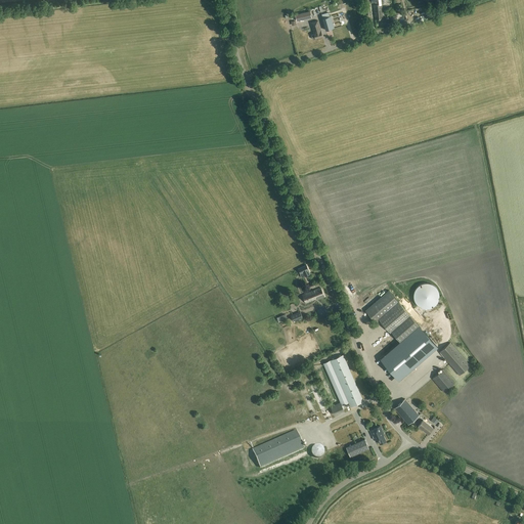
[(372,0),(372,3),(374,3),(375,5),(373,5),(375,19),(382,19),(382,14),(381,14),(381,12),(382,12),(380,0),(372,0)]
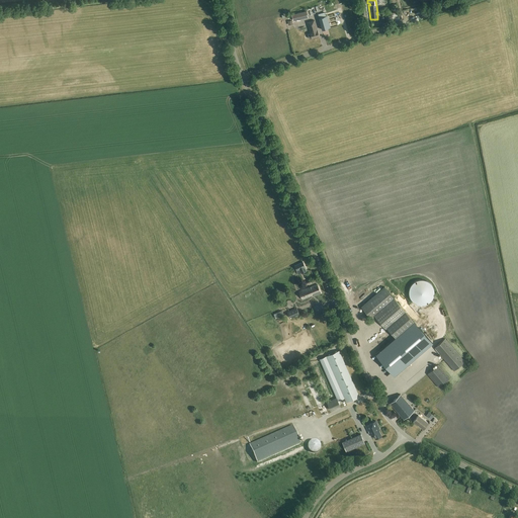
[(293,20),(308,17),(307,11),(291,14),(293,20)]
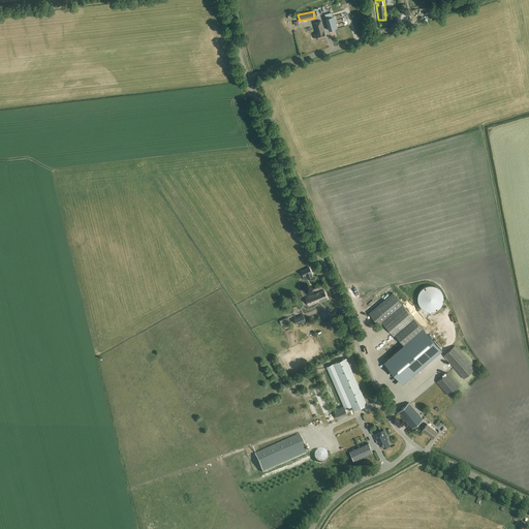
[(333,11),(324,13),(329,31),(336,29),(336,28),(336,27),(333,17),(334,17),(335,17),(333,11)]
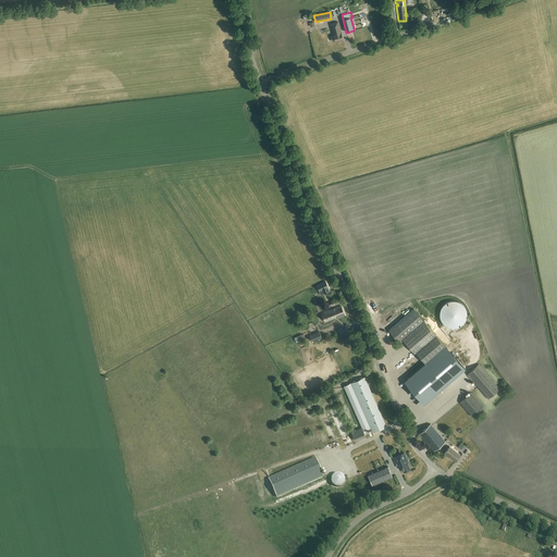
[(334,41),(342,39),(337,22),(330,23),(333,36),(331,36),(331,37),(331,40),(332,41),(334,40),(334,41)]
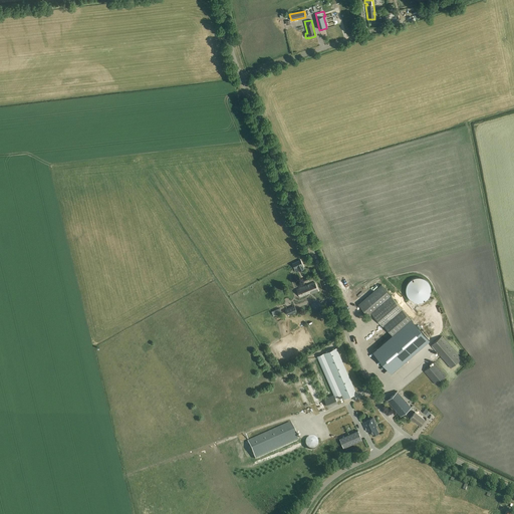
[(295,263),(292,264),(294,268),(297,267),(299,271),(303,269),(304,268),(302,264),(300,260),(299,261),(295,263)]
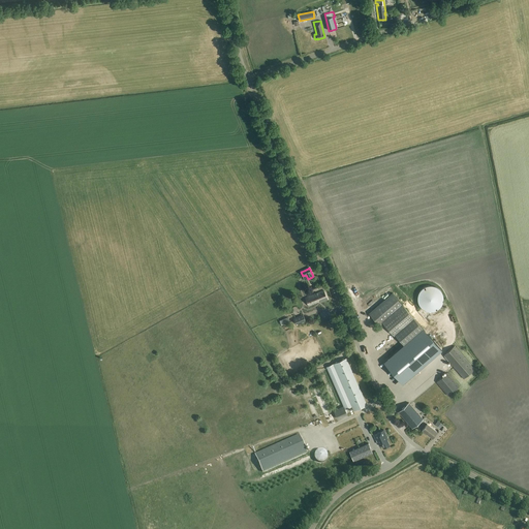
[(351,290),(368,279),(365,275),(348,286),(351,290)]
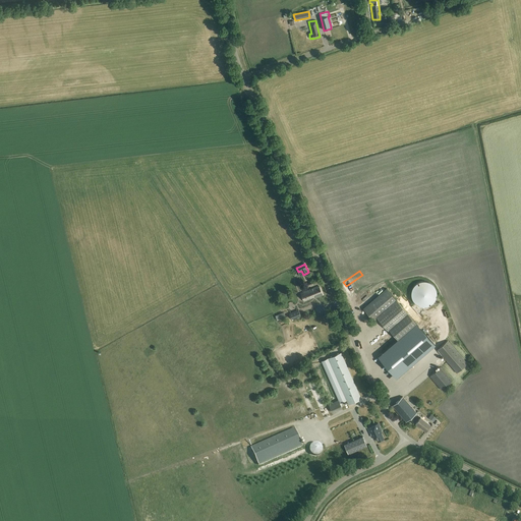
[(423,306),(424,306),(426,306),(428,305),(430,305),(431,304),(432,303),(433,302),(435,300),(436,299),(437,297),(437,296),(437,294),(437,293),(437,292),(437,290),(436,289),(436,288),(435,287),(433,286),(433,285),(432,284),(430,283),(429,283),(428,282),(426,282),(425,281),(424,281),(422,281),(421,281),(420,282),(418,282),(417,283),(416,284),(414,285),(414,286),(413,287),(412,289),(412,290),(411,292),(411,293),(411,294),(411,295),(411,297),(412,298),(412,299),(413,300),(413,301),(414,302),(416,304),(417,304),(418,305),(420,306),(421,306),(423,306)]
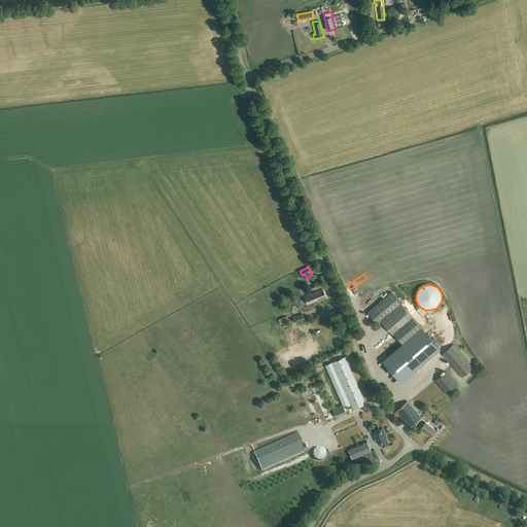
[(319,302),(326,299),(322,289),(304,296),(307,305),(317,301),(317,300),(318,299),(319,302)]
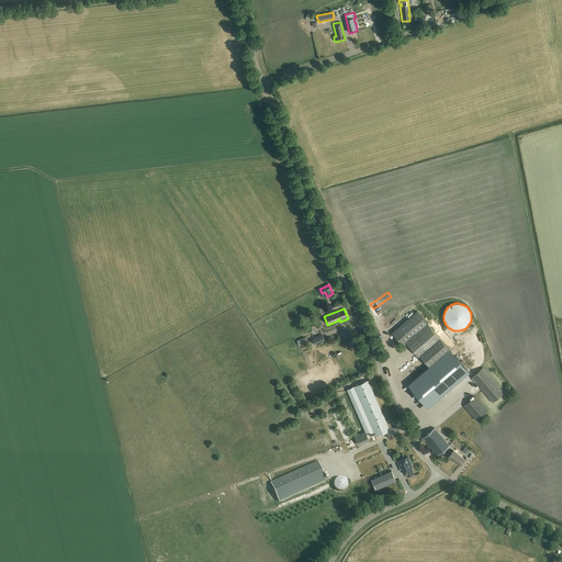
[(407,344),(429,325),(417,311),(391,333),(403,347),(407,344)]
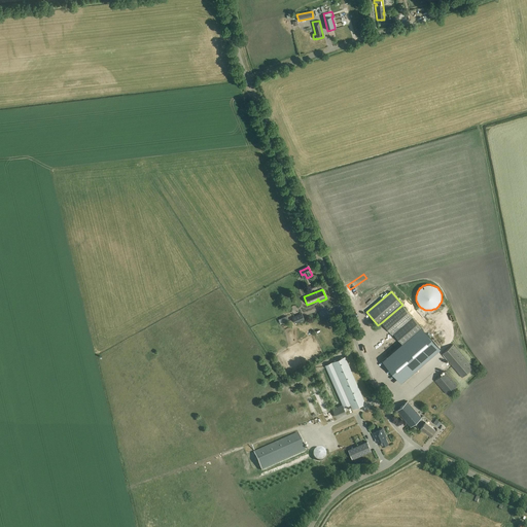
[(393,334),(413,317),(402,305),(382,322),(392,335),(393,334)]
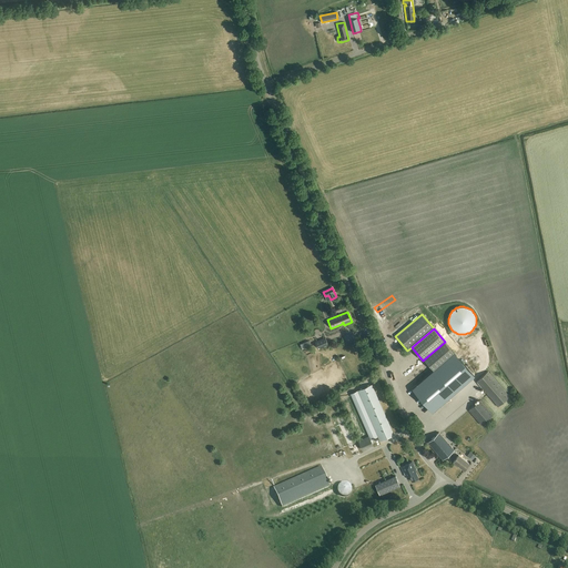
[(318,348),(328,344),(325,337),(315,342),(318,348)]
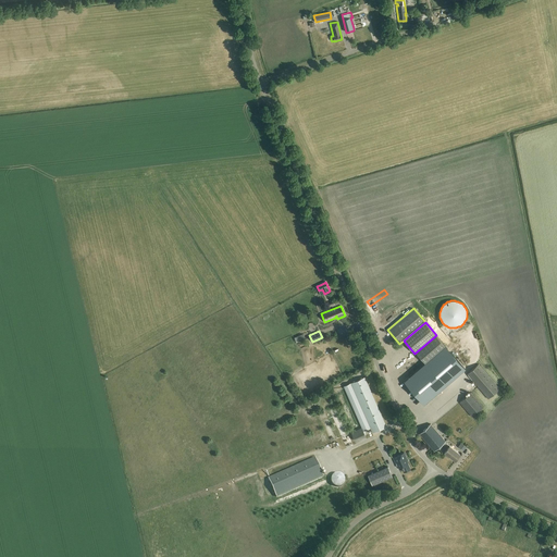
[(436,335),(416,353),(425,363),(446,346),(436,335)]
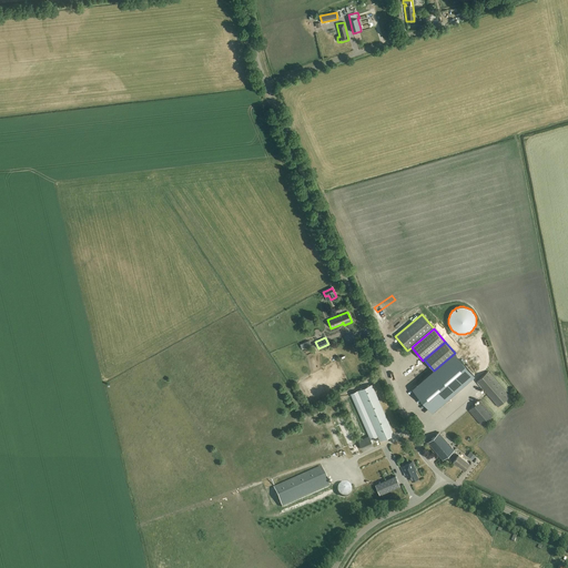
[(434,371),(413,389),(433,413),(475,376),(455,353),(444,362),(434,371)]
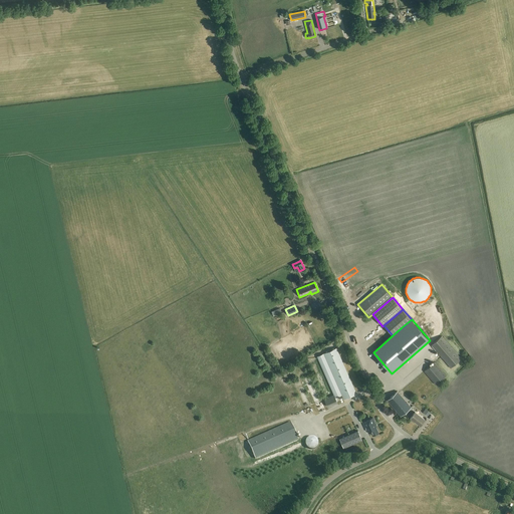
[(461,358),(450,345),(444,338),(442,336),(434,342),(431,345),(435,350),(436,351),(437,352),(438,353),(438,354),(444,361),(450,368),(461,358)]
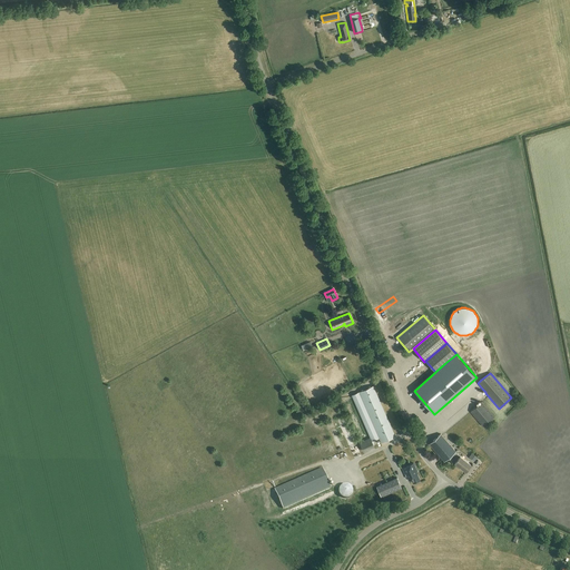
[(370,438),(372,441),(379,438),(381,443),(396,436),(374,386),(352,395),(370,438)]
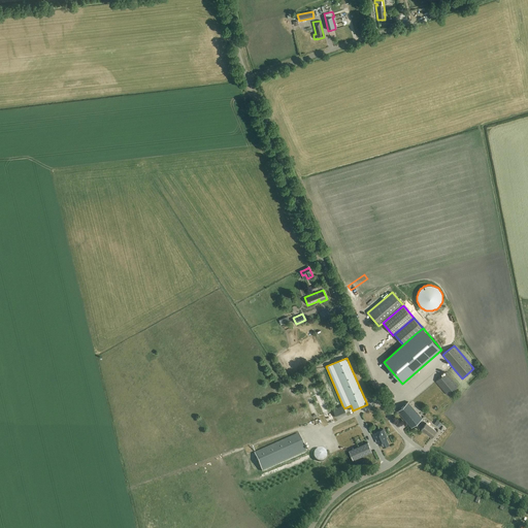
[(452,380),(450,376),(448,374),(447,372),(435,382),(439,386),(444,392),(448,395),(450,394),(458,386),(452,380)]
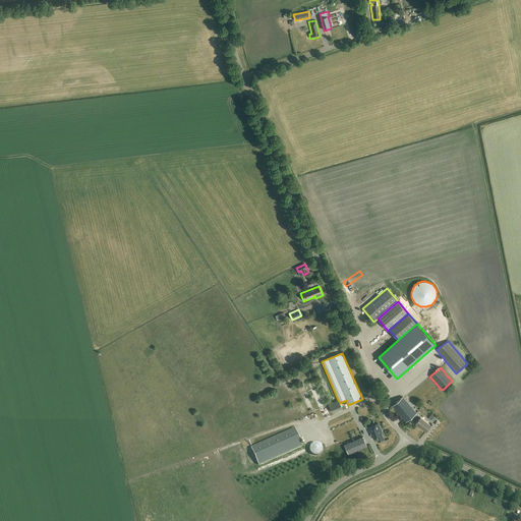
[(296,396),(293,398),(300,417),(303,416),(296,396)]
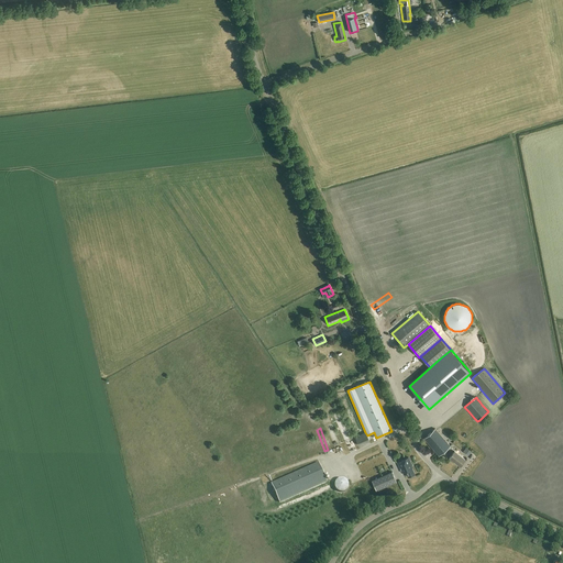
[(454,450),(450,446),(450,445),(435,430),(424,440),(439,455),(442,452),(446,455),(448,455),(460,465),(465,459),(455,450),(454,450)]
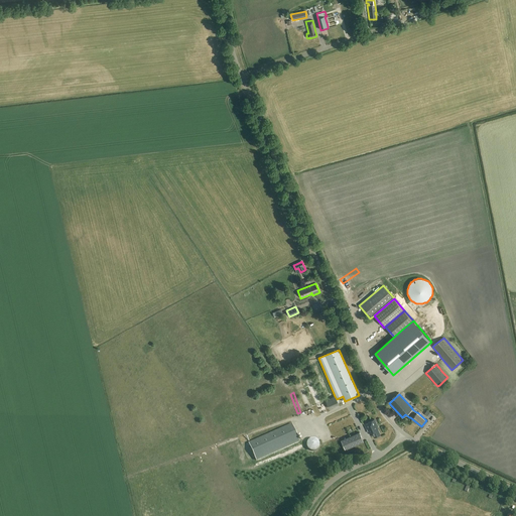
[(335,396),(327,400),(325,400),(329,409),(339,405),(337,399),(335,396)]
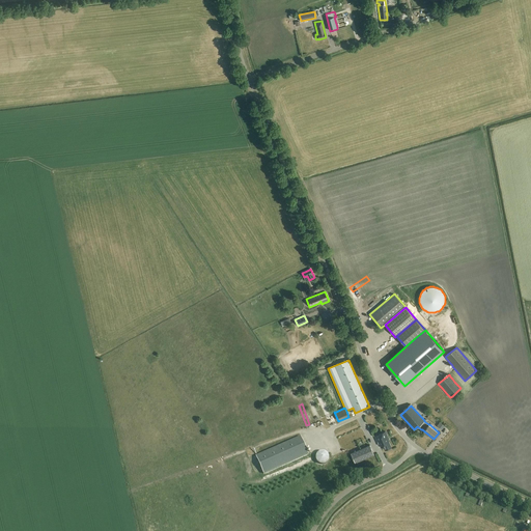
[(388,440),(385,432),(374,437),(379,446),(382,444),(385,450),(391,447),(388,440)]
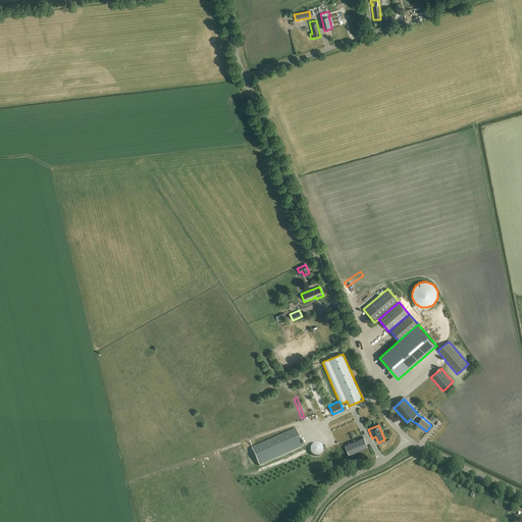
[(251,448),(259,465),(303,446),(295,429),(259,445),(258,446),(251,448)]
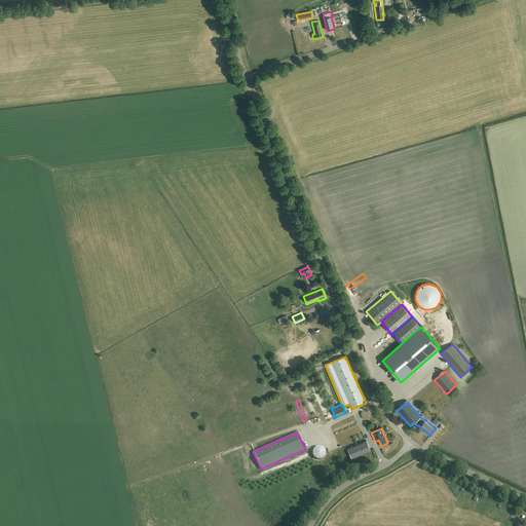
[(345,445),(357,441),(353,433),(328,442),(331,449),(341,445),(342,448),(345,447),(345,445)]
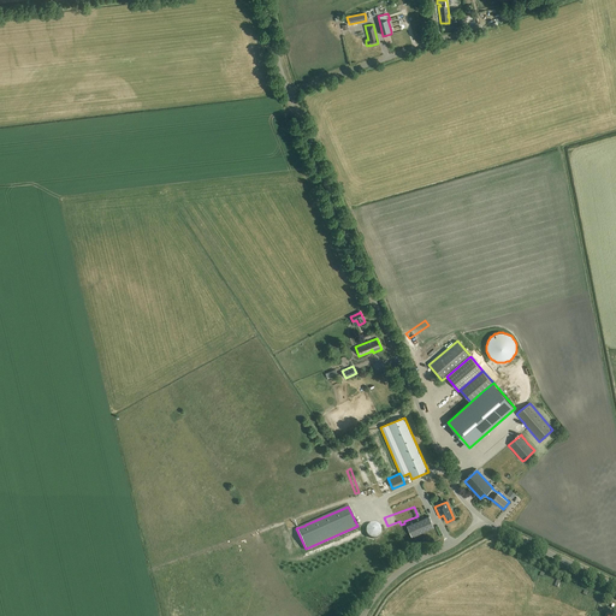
[(412,538),(434,528),(430,516),(407,526),(412,538)]
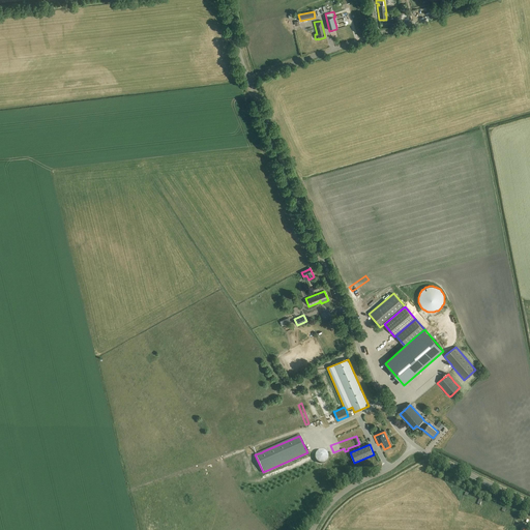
[(322,464),(323,464),(324,464),(325,463),(326,462),(327,461),(327,460),(328,459),(328,458),(328,457),(328,455),(328,454),(327,453),(326,452),(325,451),(324,450),(323,450),(322,450),(321,450),(320,450),(319,451),(318,451),(317,452),(316,453),(316,454),(315,455),(315,457),(315,458),(316,459),(316,460),(316,461),(317,462),(318,463),(319,463),(320,464),(321,464),(322,464)]
